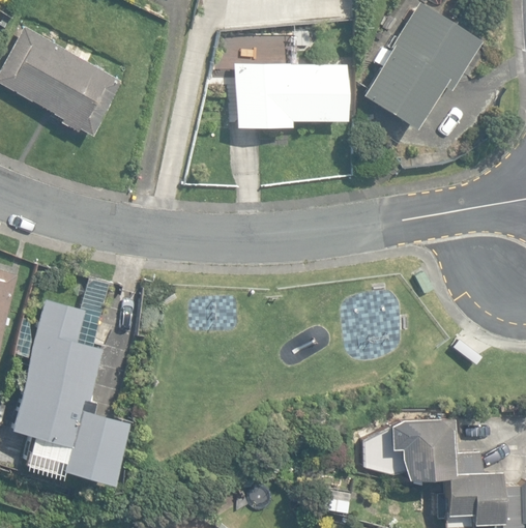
[(362,96),(414,128),(441,85),(449,90),(480,41),(419,3),(390,50),(383,46),(375,60),(382,65),(362,96)]
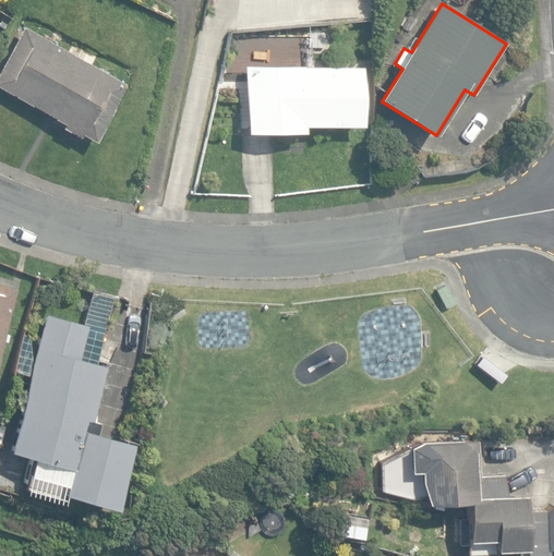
[(85,136),(98,143),(131,86),(27,28),(0,76),(0,87),(68,125),(65,129),(83,140),(85,136)]
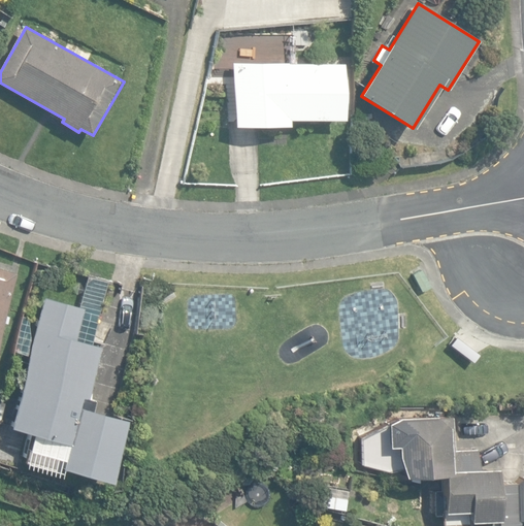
[(235,127),(291,127),(291,121),(345,121),(345,64),(235,64),(235,127)]
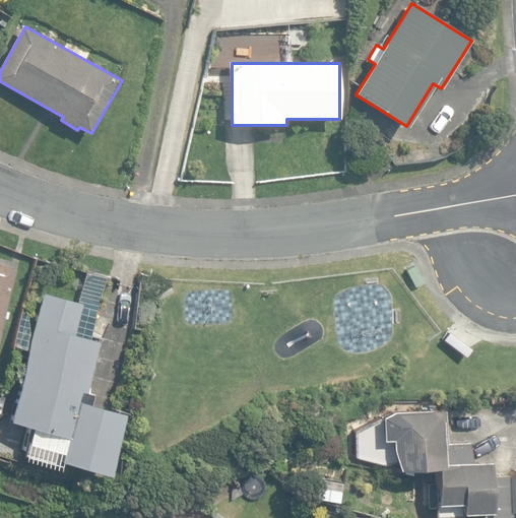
[(0,334),(5,317),(8,318),(10,312),(7,311),(18,269),(0,264),(0,334)]
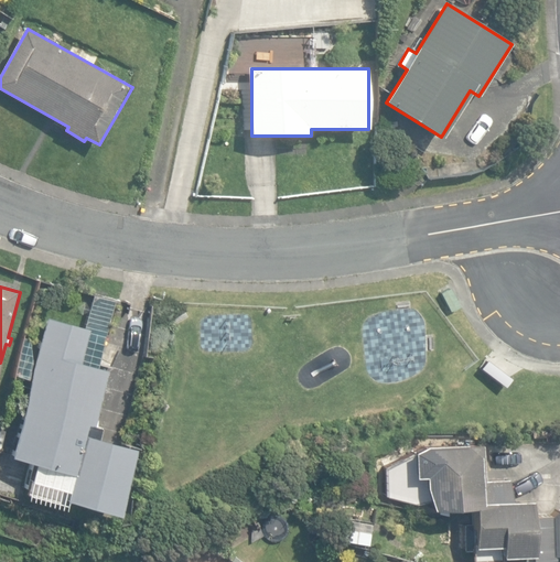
[(67,496),(116,509),(135,445),(93,434),(111,371),(100,368),(119,301),(95,294),(85,328),(50,319),(10,457),(73,476),(67,496)]
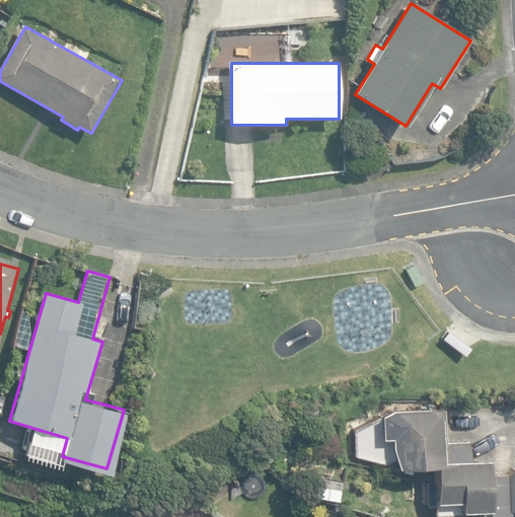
[(449,343),(465,356),(471,348),(455,335),(449,343)]
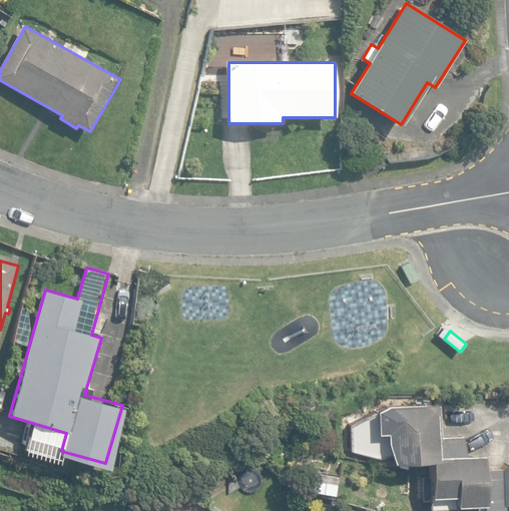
[(456,510),(456,506),(486,506),(486,509),(505,510),(505,471),(484,471),(484,456),(465,456),(465,438),(441,438),(442,406),(386,406),(386,463),(430,463),(430,510),(456,510)]
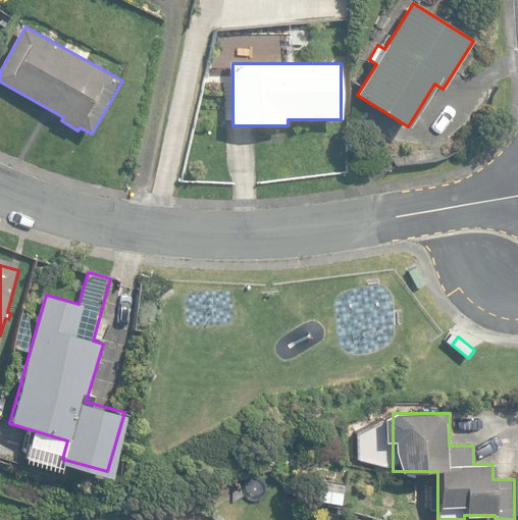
[(342,505),(343,499),(318,495),(317,501),(342,505)]
